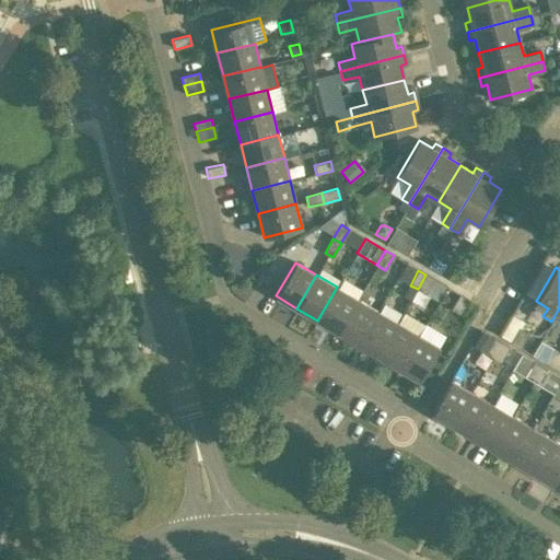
[(434,280),(426,275),(418,289),(426,294),(434,280)]
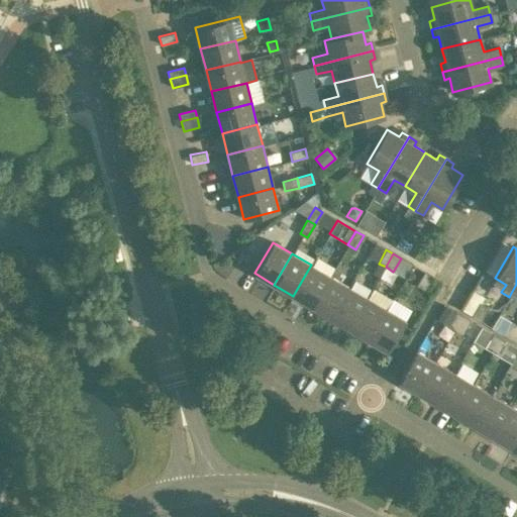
[(311,307),(329,276),(311,265),(293,296),(311,307)]
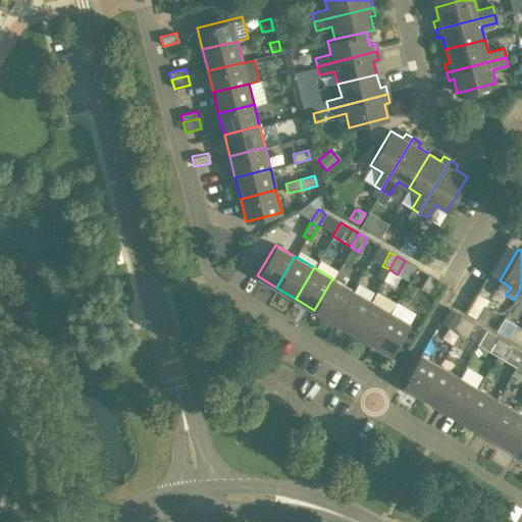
[(428,293),(436,278),(428,274),(420,288),(428,293)]
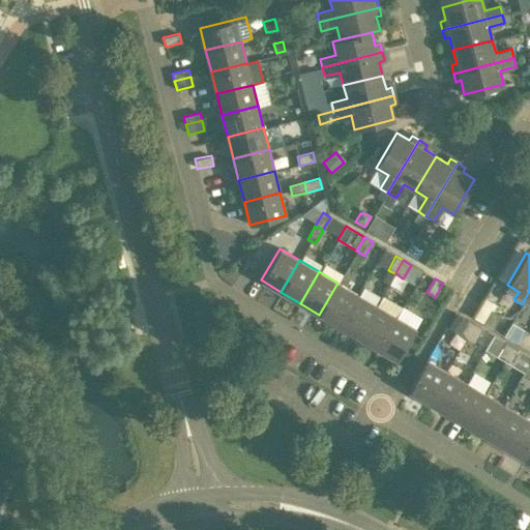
[(339,326),(357,294),(337,283),(319,315),(339,326)]
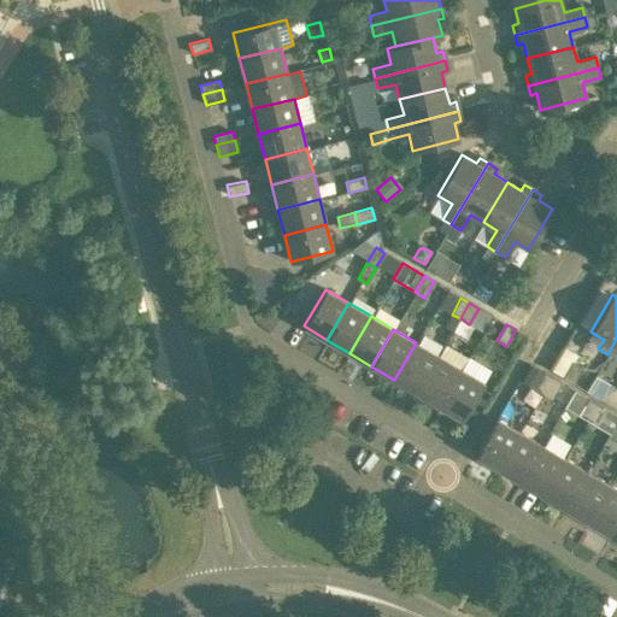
[(417,393),(439,356),(416,342),(394,380),(417,393)]
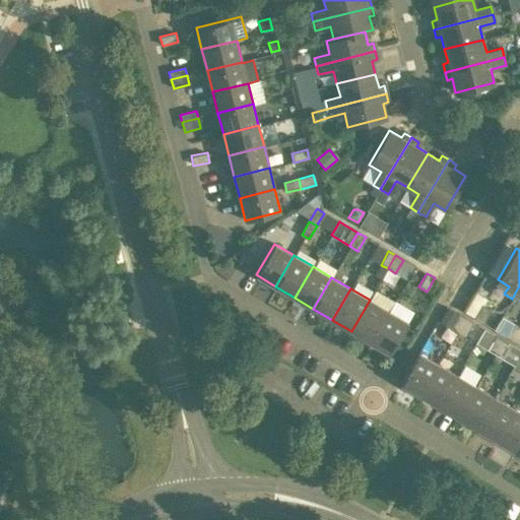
[(370,300),(351,331),(370,342),(388,311),(370,300)]
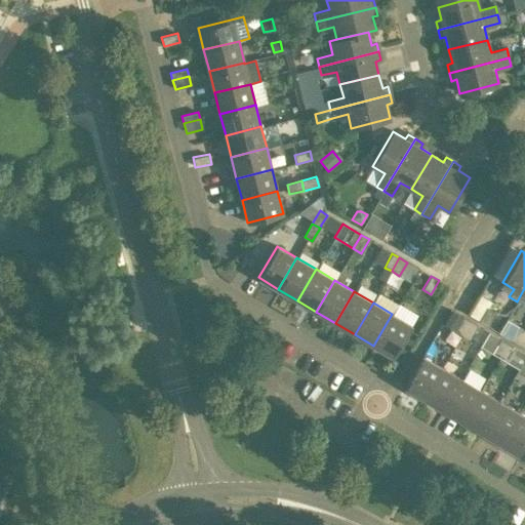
[(479,322),(487,326),(495,312),(487,308),(479,322)]
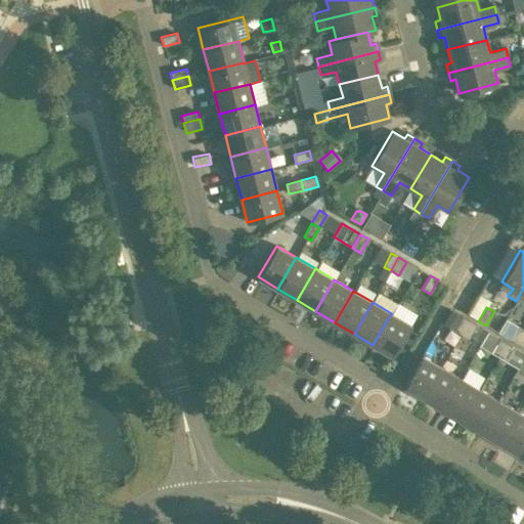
[(443,323),(449,328),(461,334),(468,320),(451,310),(443,323)]
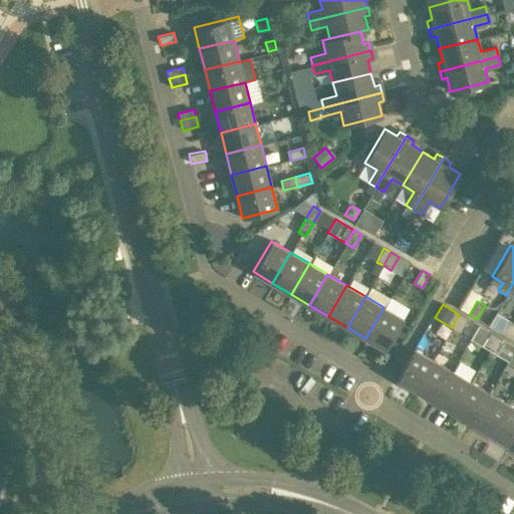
[(403,318),(383,307),(365,338),(384,349),(403,318)]
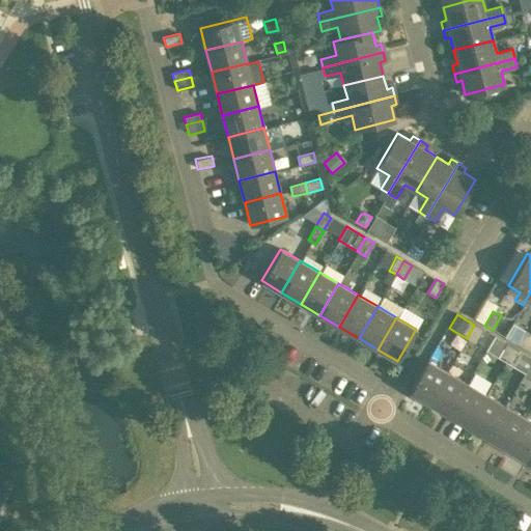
[(482,329),(474,325),(467,338),(474,343),(482,329)]
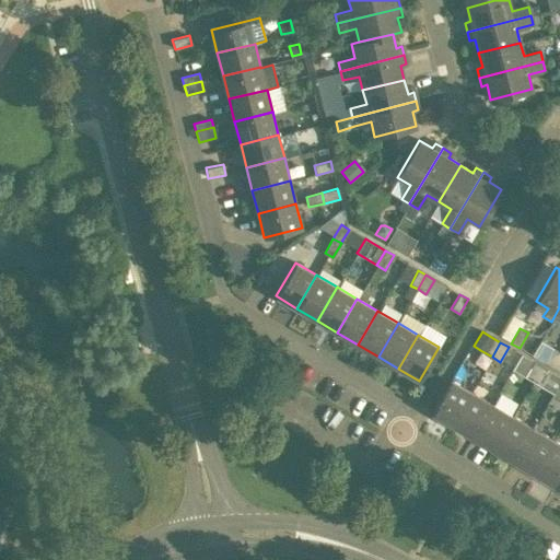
[(545,362),(552,368),(559,353),(559,351),(555,348),(545,362)]
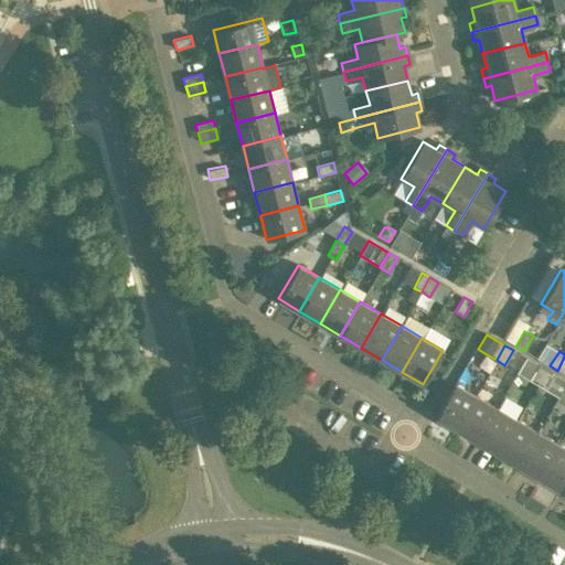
[(530,380),(539,365),(525,358),(518,373),(530,380)]
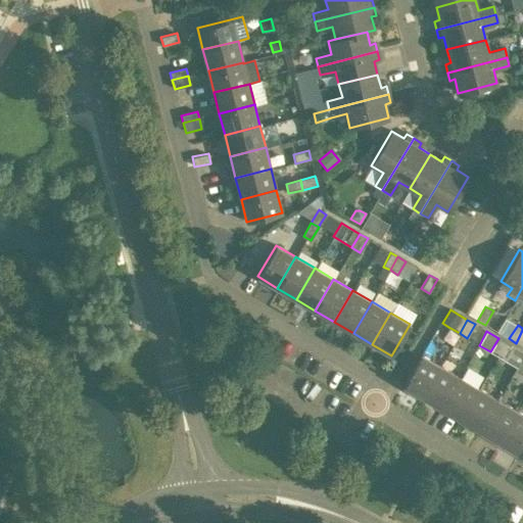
[(506,342),(498,338),(490,351),(497,357),(506,342)]
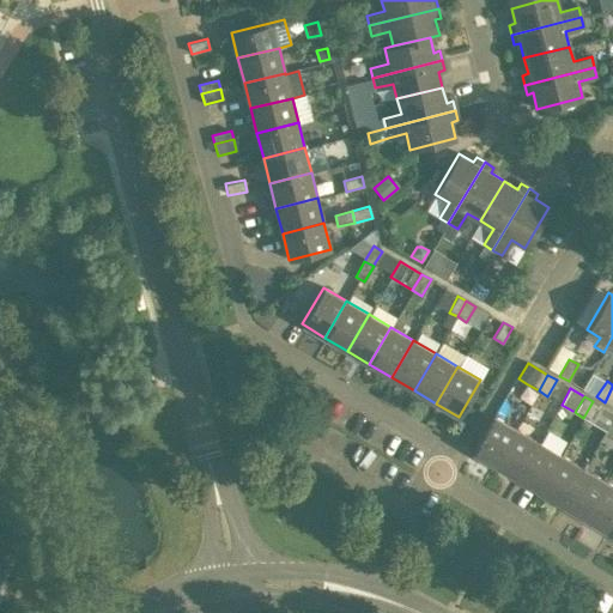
[(601,407),(593,401),(583,418),(592,423),(601,407)]
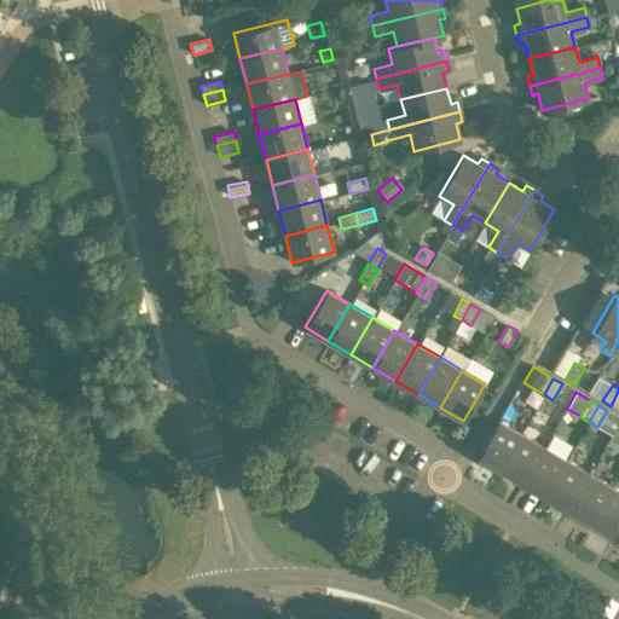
[(476,456),(499,470),(521,433),(498,418),(476,456)]
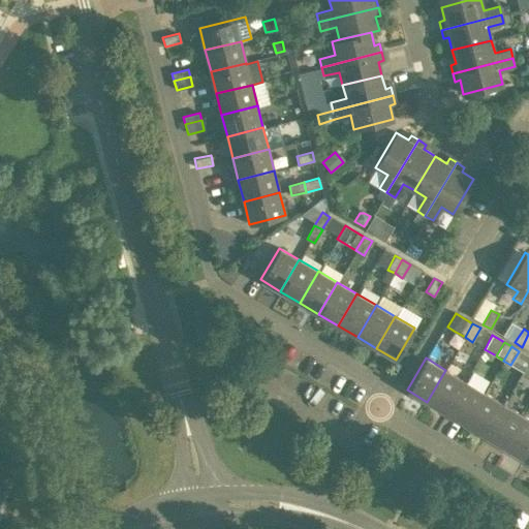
[(445,370),(427,402),(445,413),(464,381),(445,370)]
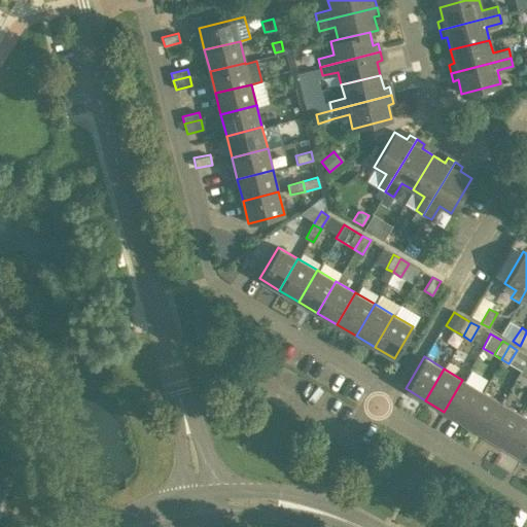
[(462,380),(444,412),(463,423),(482,391),(462,380)]
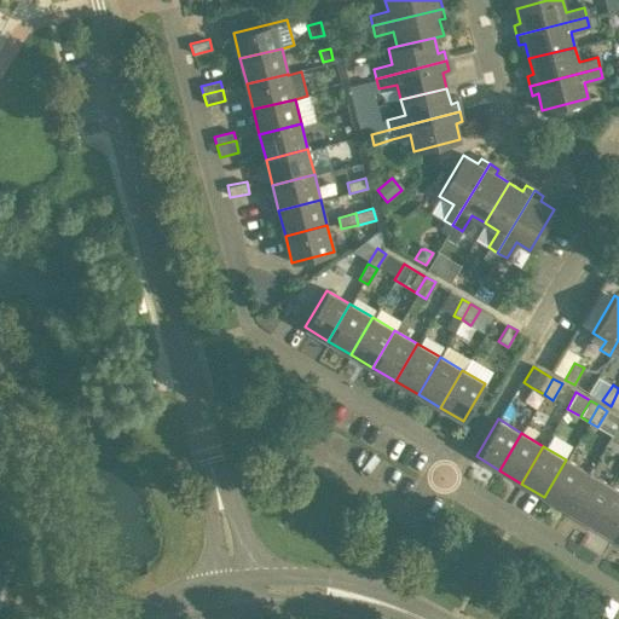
[(566,460),(544,497),(567,510),(589,473),(566,460)]
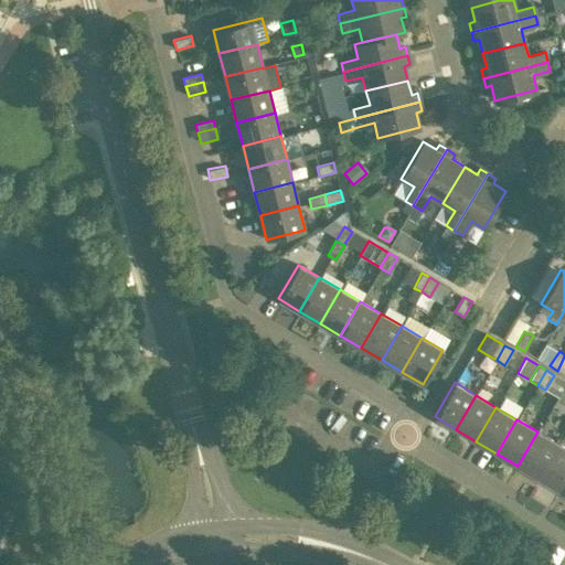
[(537,432),(518,466),(537,478),(557,444),(537,432)]
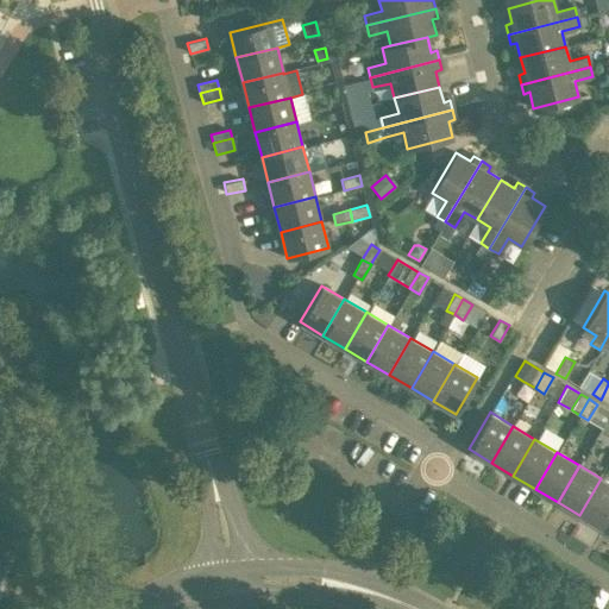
[(608,482),(601,478),(579,515),(602,528),(608,514),(608,482)]
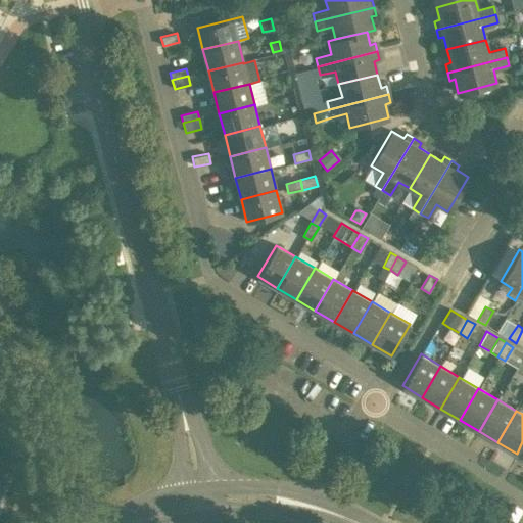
[(0,511),(8,496),(0,491),(0,511)]
